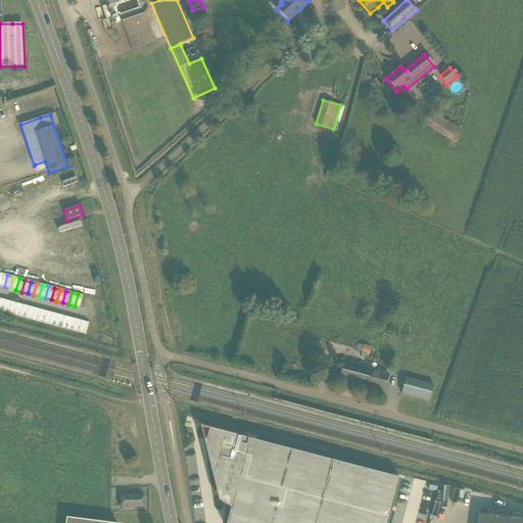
[(78,294),(75,306),(80,307),(83,295),(78,294)]
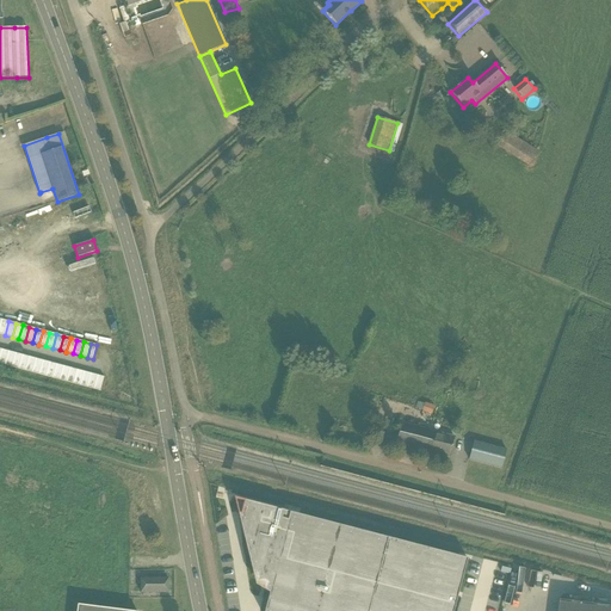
[(8,351),(5,365),(12,368),(16,353),(8,351)]
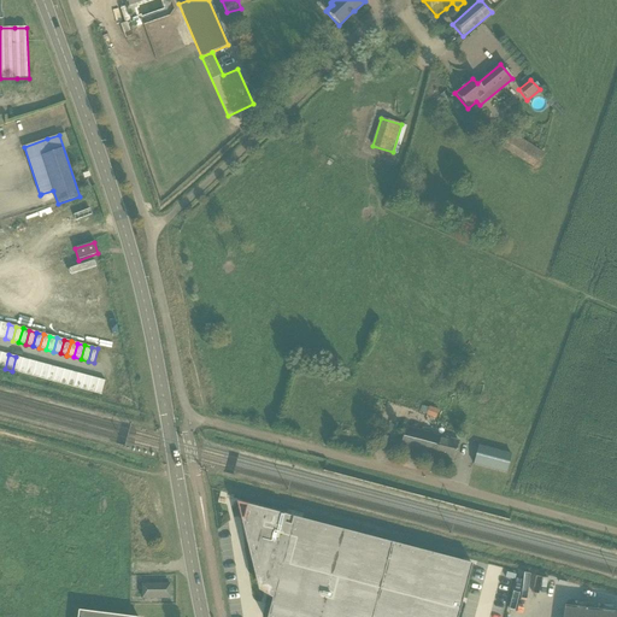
[(16,357),(12,371),(18,372),(22,359),(16,357)]
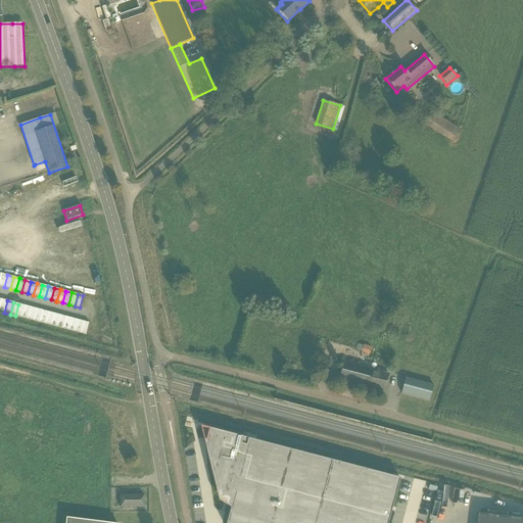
[(18,304),(15,316),(21,318),(25,305),(18,304)]
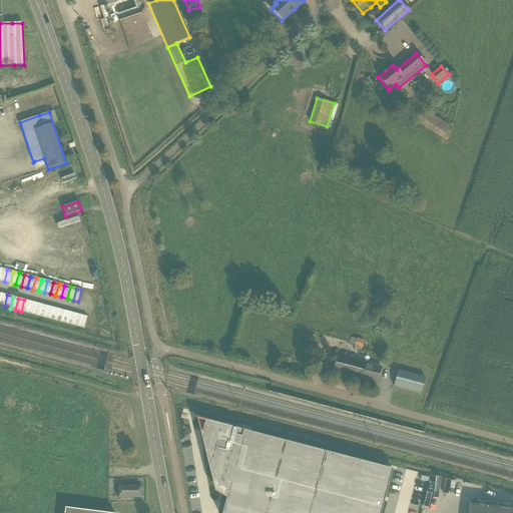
[(24,300),(21,312),(26,313),(30,302),(24,300)]
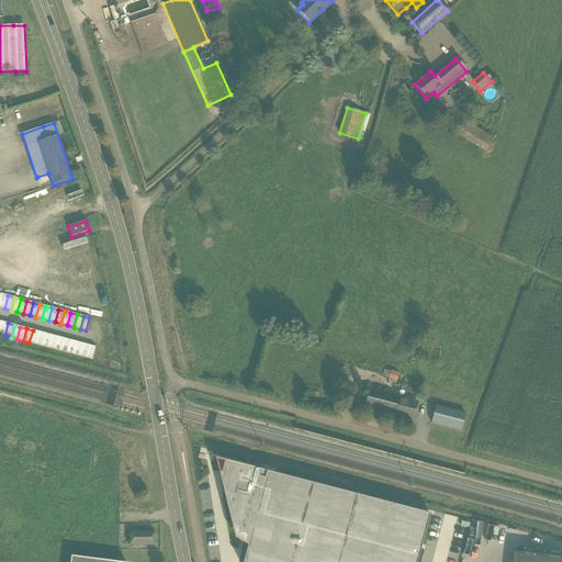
[(33,330),(29,343),(35,345),(40,332),(33,330)]
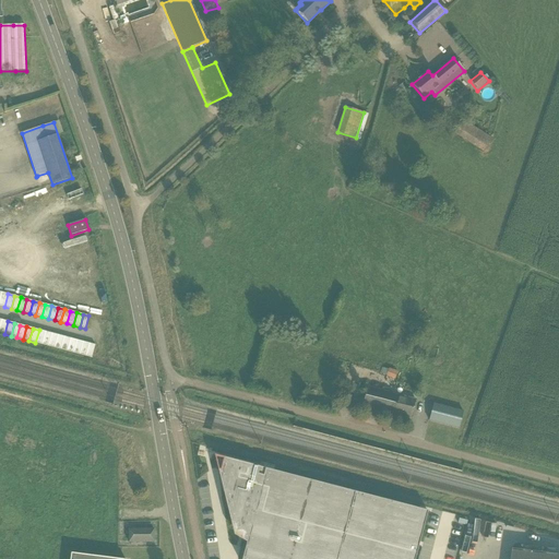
[(39,330),(35,343),(42,344),(45,332),(39,330)]
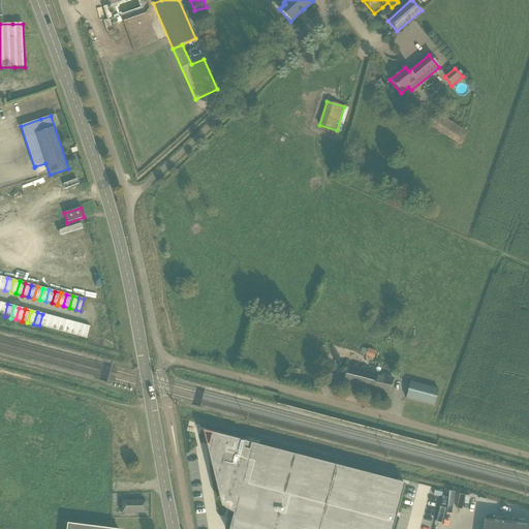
[(42,314),(39,325),(45,328),(49,315),(42,314)]
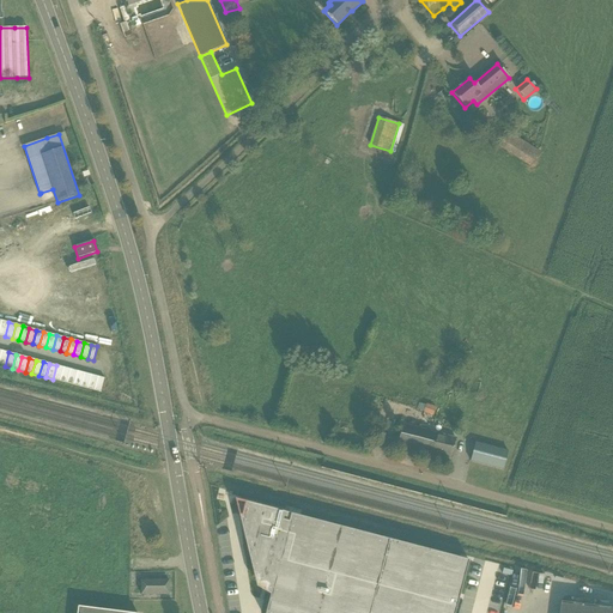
[(56,365),(53,380),(60,381),(64,368),(56,365)]
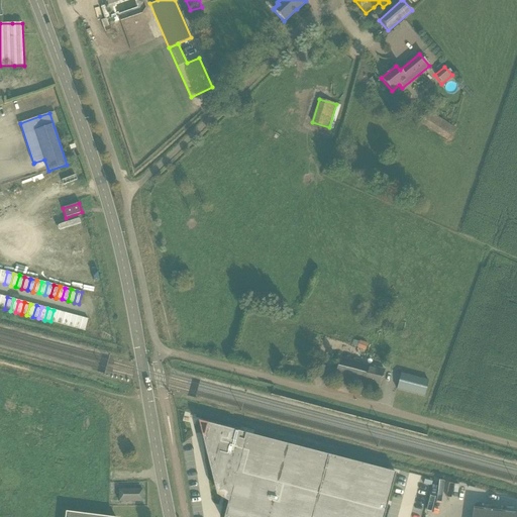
[(54,310),(50,321),(57,323),(60,312),(54,310)]
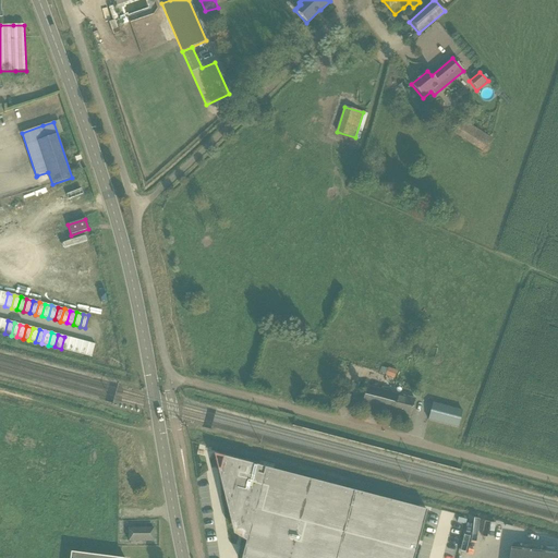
[(64,337),(61,349),(67,350),(70,338),(64,337)]
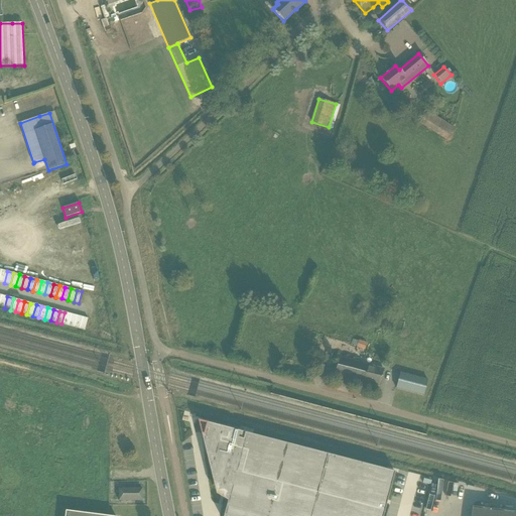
[(65,312),(61,324),(68,326),(71,313),(65,312)]
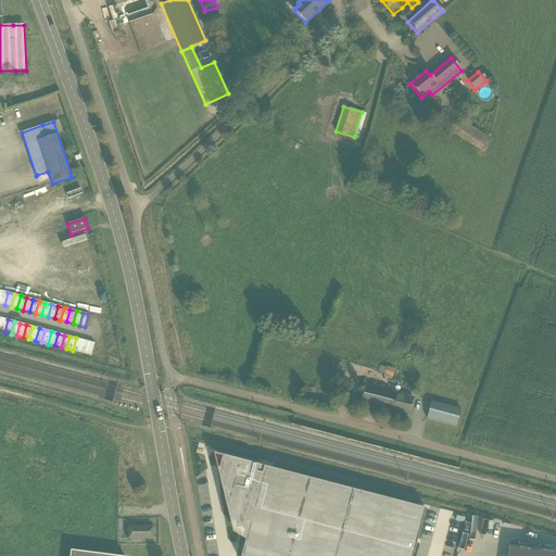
[(76,338),(73,351),(79,353),(83,340),(76,338)]
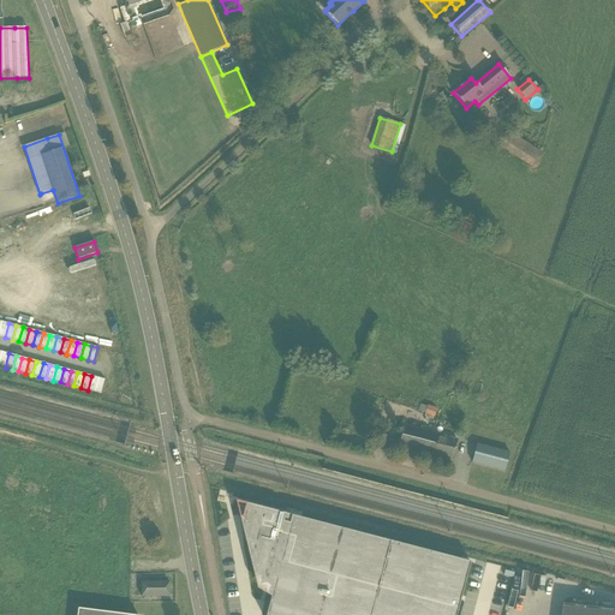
[(91,376),(88,390),(95,392),(99,378),(91,376)]
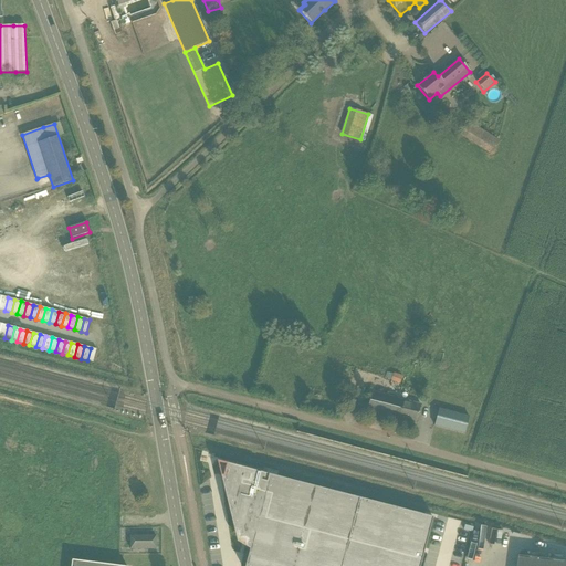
[(91,348),(87,360),(93,363),(96,349),(91,348)]
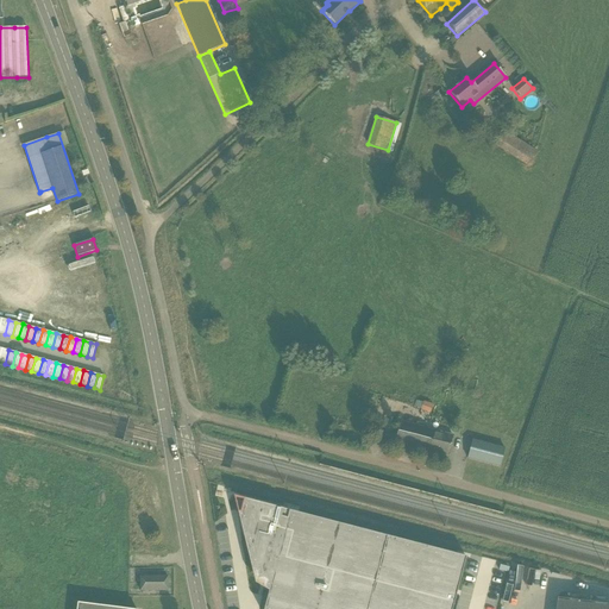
[(353,396),(377,403),(381,391),(357,384),(353,396)]
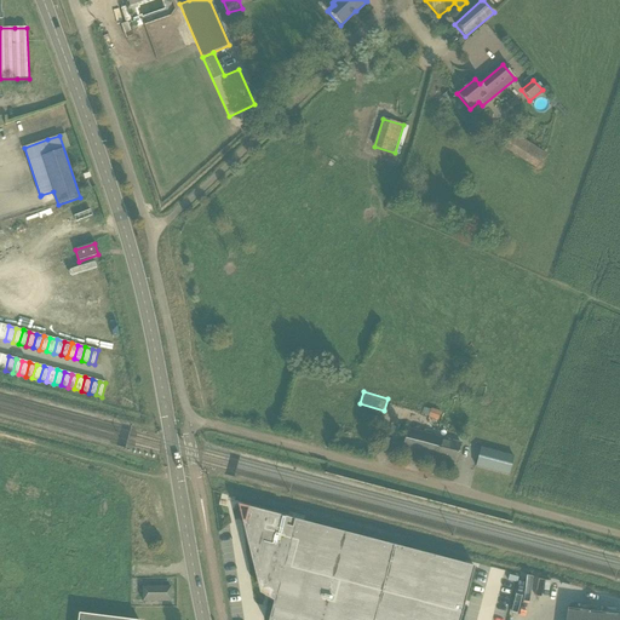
[(407,401),(406,409),(426,414),(429,405),(407,401)]
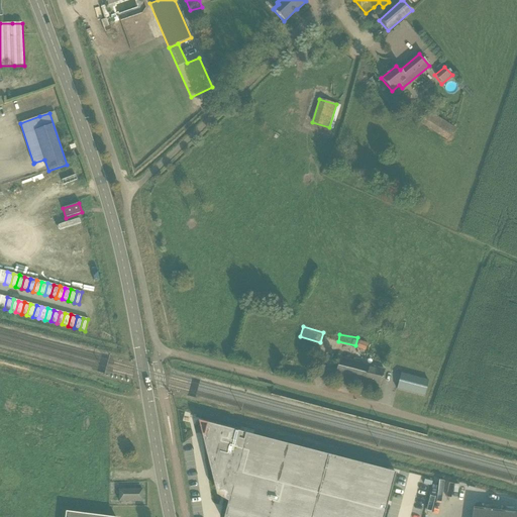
[(360,341),(358,349),(365,351),(368,343),(360,341)]
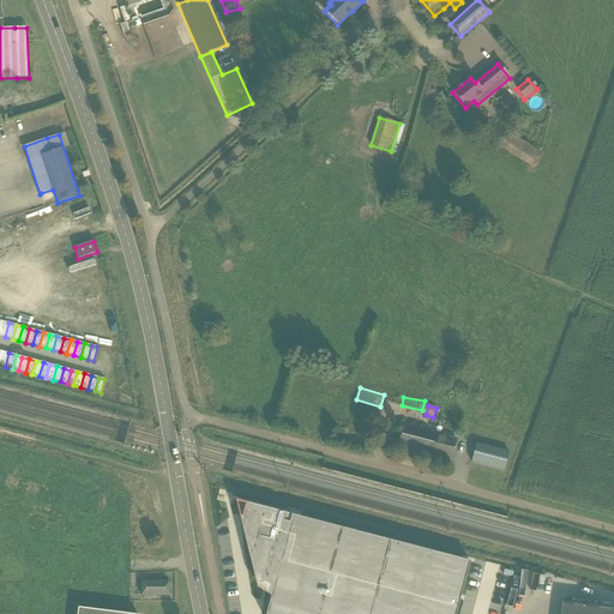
[(361,434),(361,423),(347,422),(345,433),(361,434)]
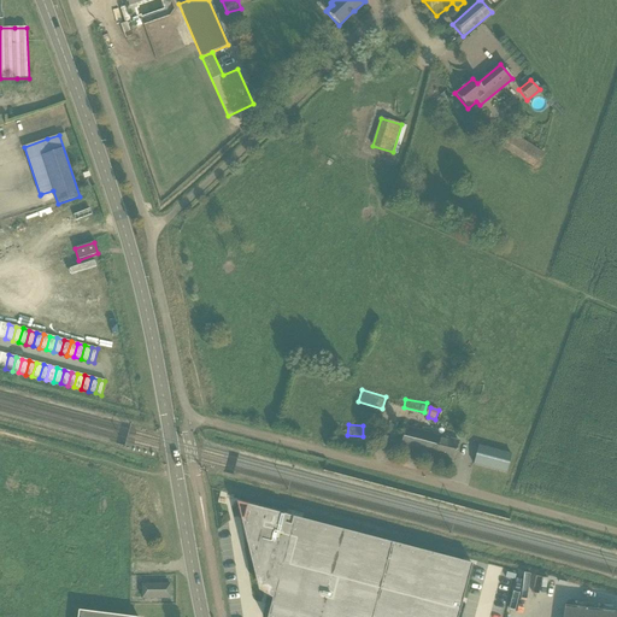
[(400,447),(453,462),(459,441),(405,428),(400,447)]
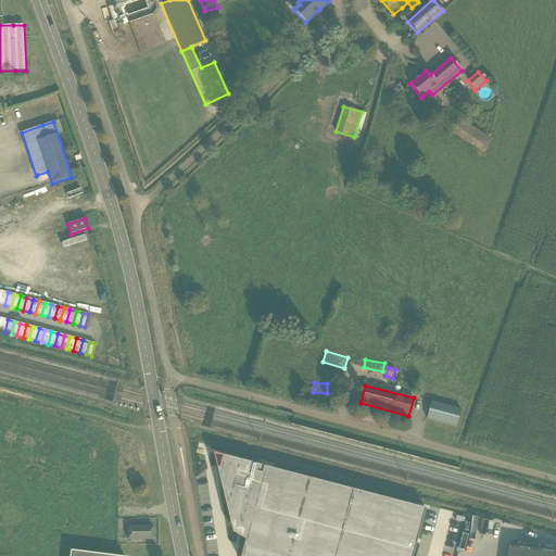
[(431,402),(426,419),(456,427),(460,409),(431,402)]
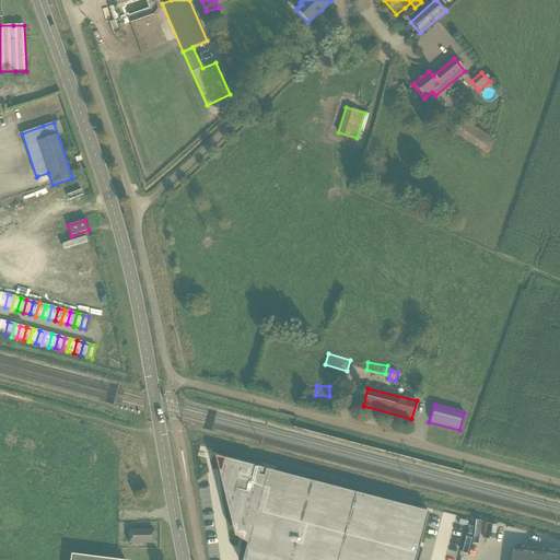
[(428,513),(217,457),(217,459),(220,471),(221,476),(219,476),(223,492),(226,493),(232,511),(235,522),(238,522),(241,529),(248,531),(245,544),(246,545),(242,559),(415,559),(417,557),(428,513)]
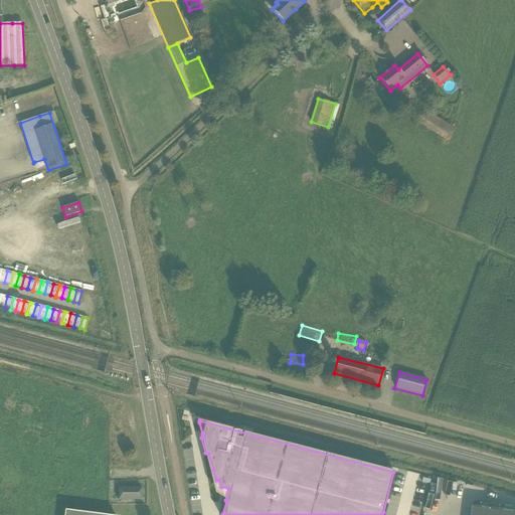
[(119,488),(119,500),(142,500),(142,488),(119,488)]
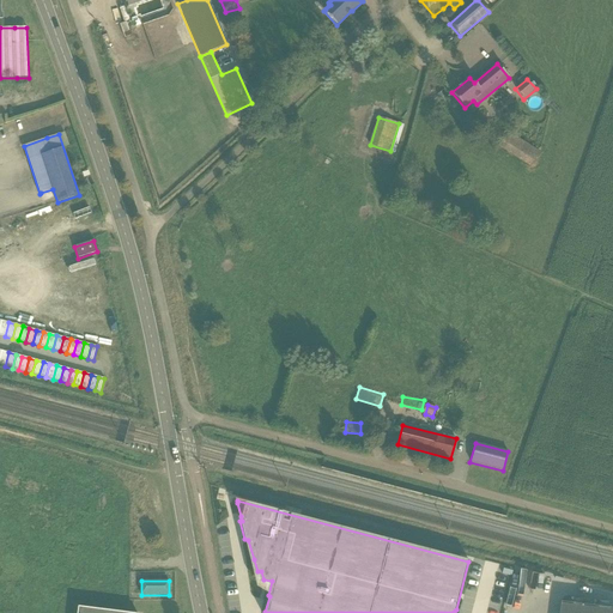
[(612,612),(612,608),(563,602),(560,612),(612,612)]
